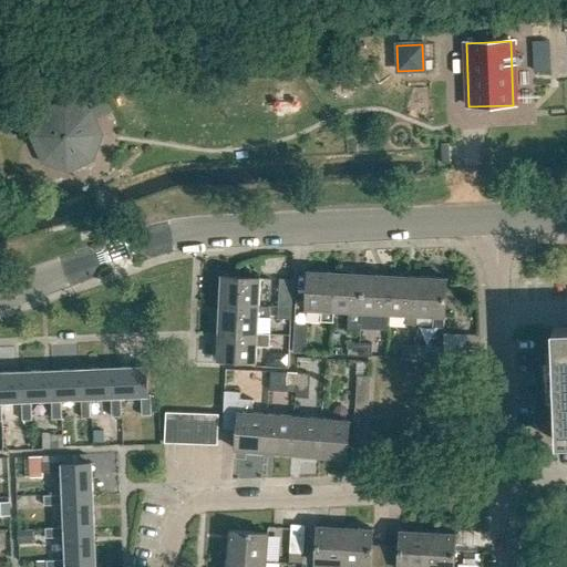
[(75,73),(75,84),(94,85),(94,74),(75,73)]
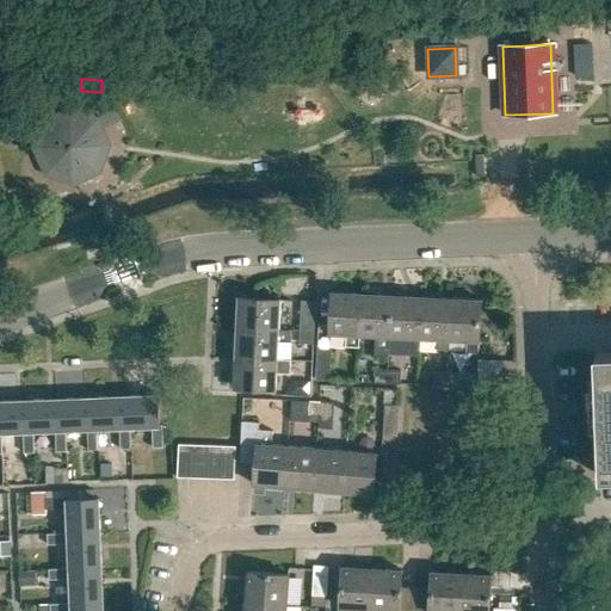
[(61,179),(62,177),(73,181),(96,171),(105,147),(93,123),(71,113),(47,125),(43,136),(41,135),(36,149),(47,174),(61,179)]
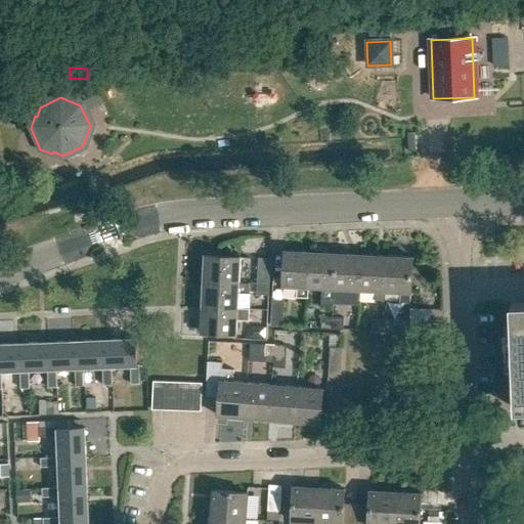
[(310,253),(286,252),(284,287),(297,288),(297,297),(308,298),(309,288),(308,288),(310,253)]
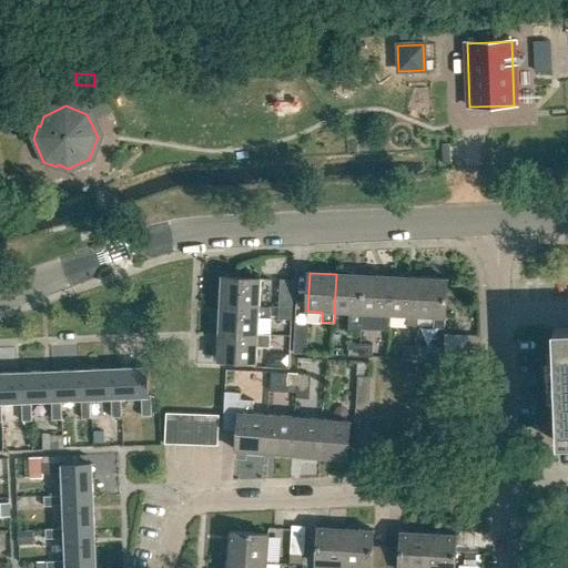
[(350,313),(348,331),(361,332),(362,314),(363,314),(364,276),(336,274),(334,312),(335,312),(350,313)]
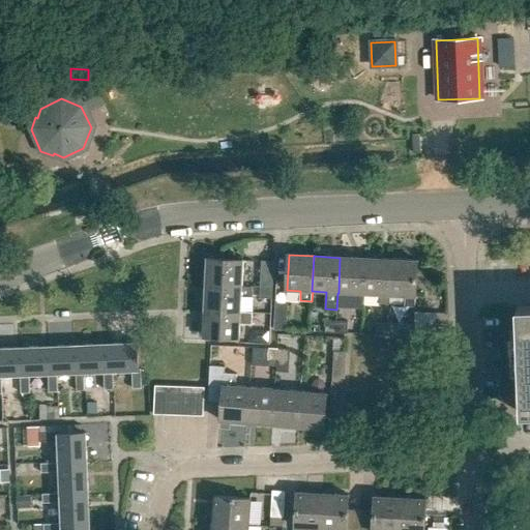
[(340,258),(339,293),(363,294),(364,259),(340,258)]
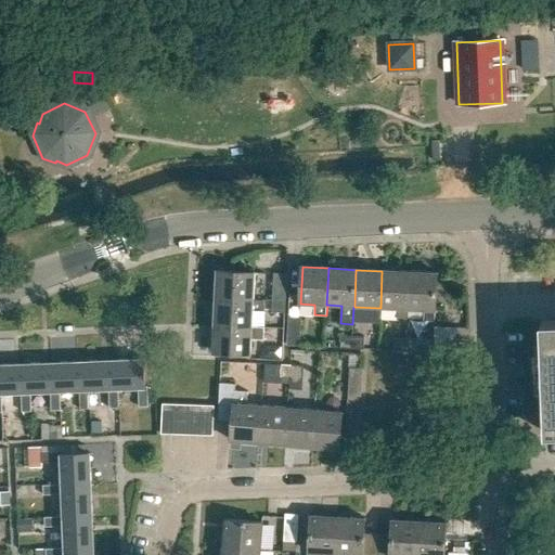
[(254,272),(218,271),(216,299),(253,300),(254,272)]
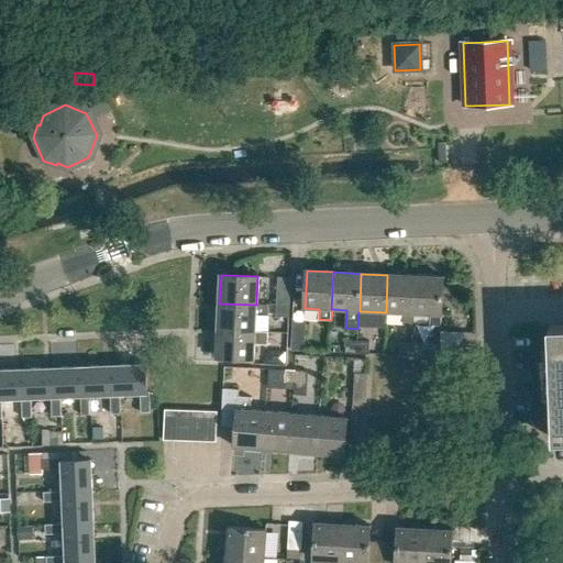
[(404,313),(404,322),(414,323),(414,313),(415,276),(387,275),(386,312),(404,313)]
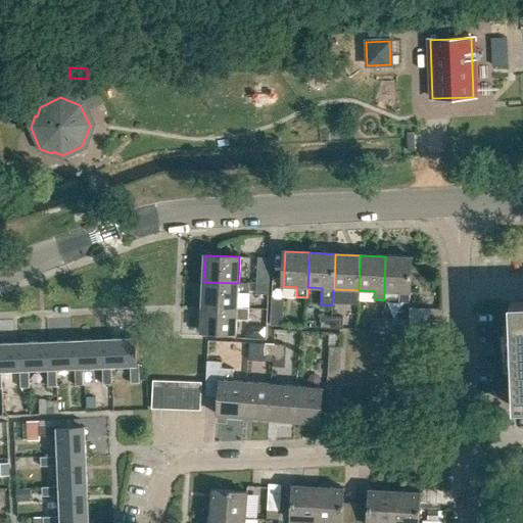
[(399,292),(399,302),(410,302),(410,293),(411,293),(413,258),(385,256),(384,291),(399,292)]
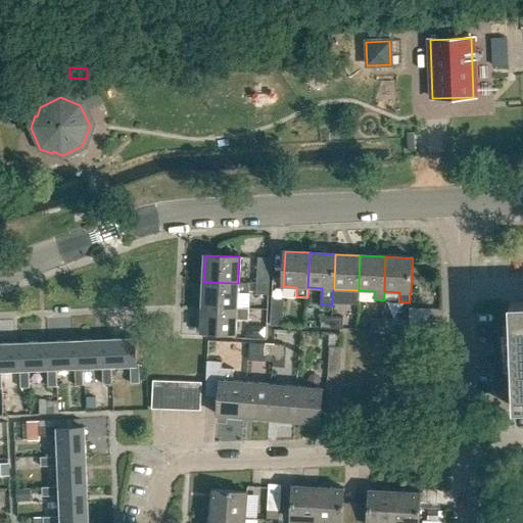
[(256,285),(268,285),(270,258),(257,257),(256,285)]
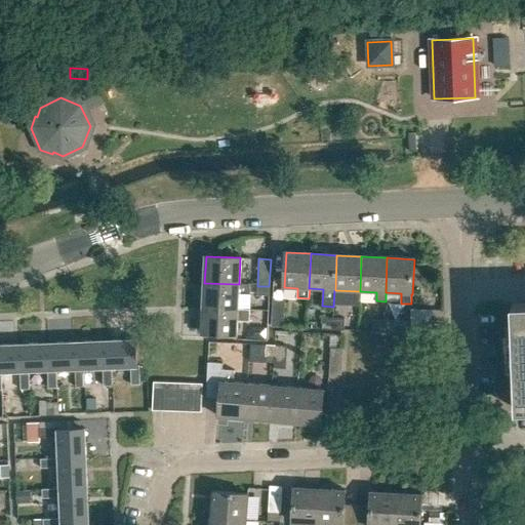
[(249,285),(239,284),(204,283),(203,308),(238,310),(238,294),(249,294),(249,285)]
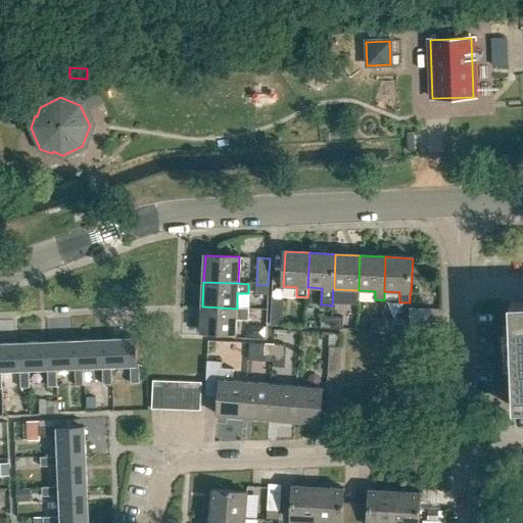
[(256,285),(256,295),(268,295),(268,285),(256,285)]
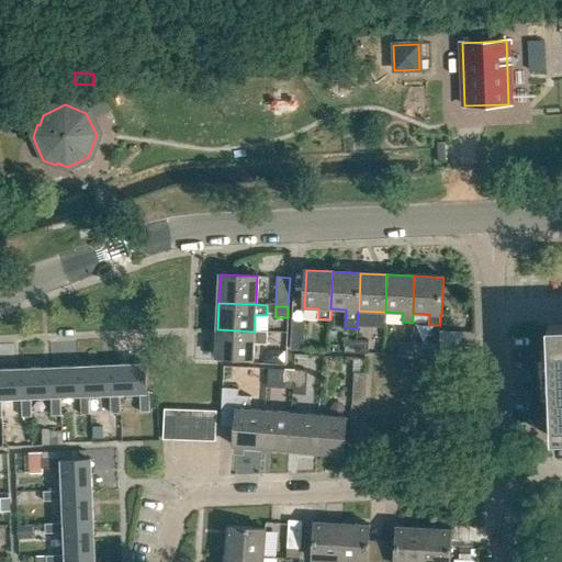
[(304,352),(305,323),(292,323),(291,351),(304,352)]
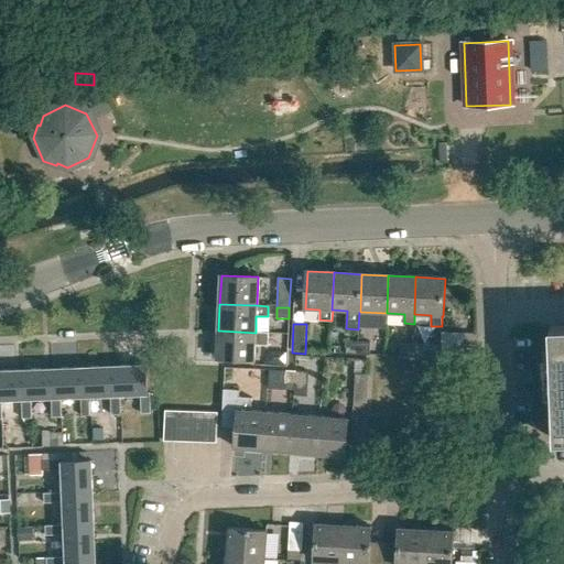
[(563,325),(550,326),(554,440),(563,438),(563,325)]
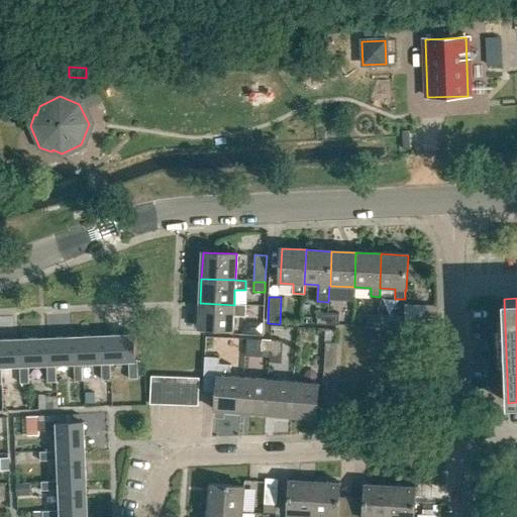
[(246,305),(234,305),(200,303),(199,329),(233,330),(233,316),(245,317),(246,305)]
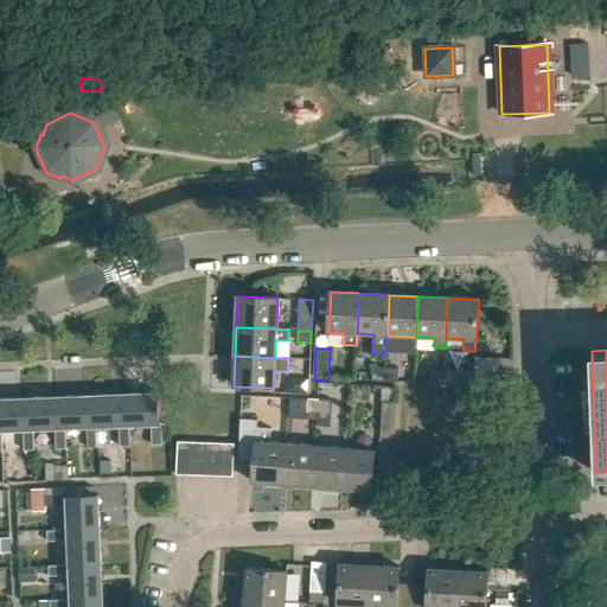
[(385,383),(387,368),(372,368),(372,382),(385,383)]
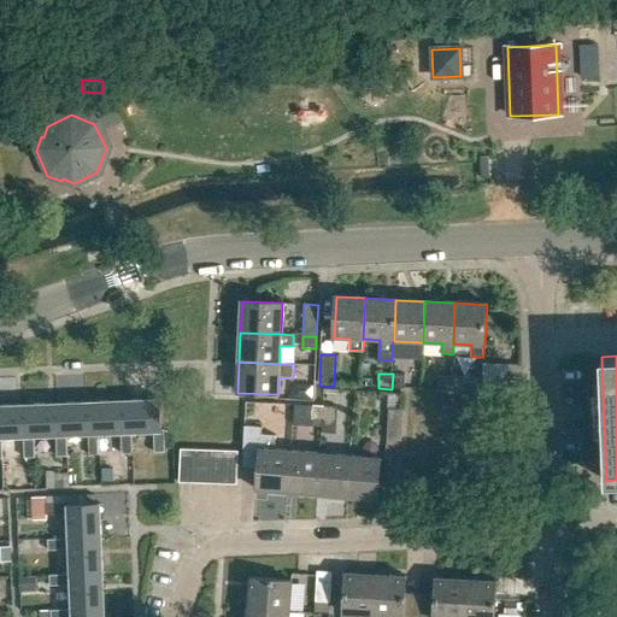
[(405,391),(405,375),(393,374),(392,389),(405,391)]
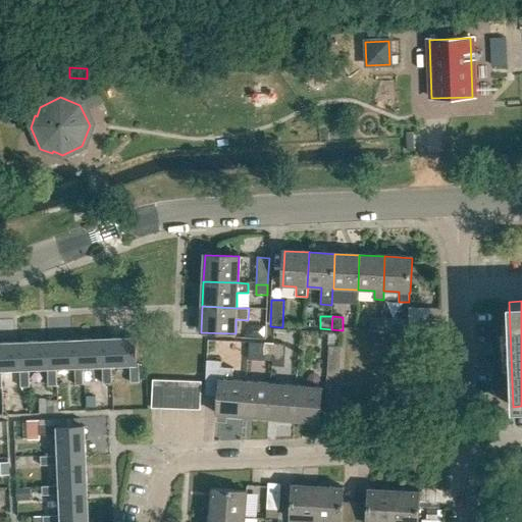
[(381,331),(381,319),(371,318),(370,330),(381,331)]
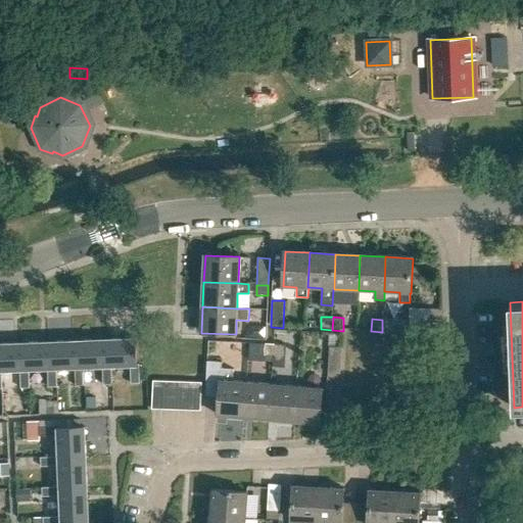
[(382,320),(382,332),(408,333),(409,321),(382,320)]
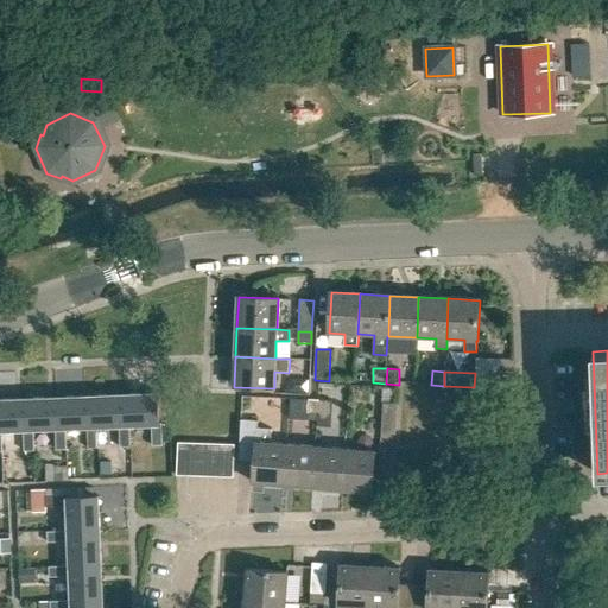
[(158,394),(127,396),(128,425),(151,424),(152,447),(163,445),(162,423),(159,423),(158,394)]
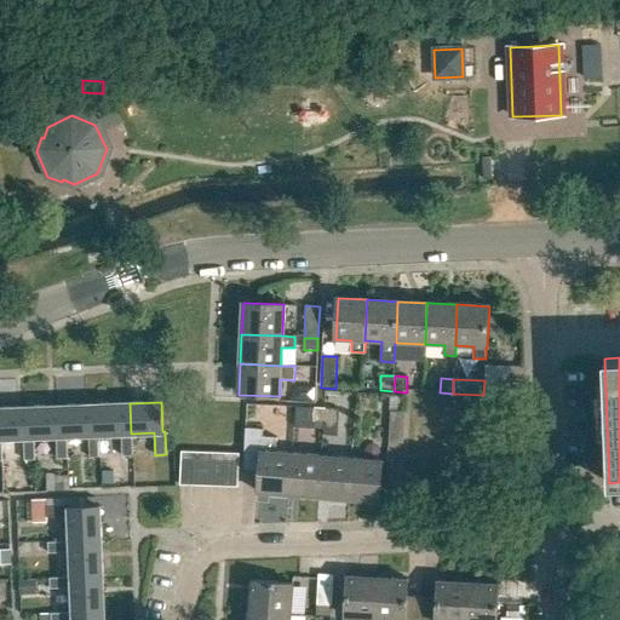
[(130,403),(98,405),(99,435),(121,434),(122,457),(132,457),(131,434),(130,403)]
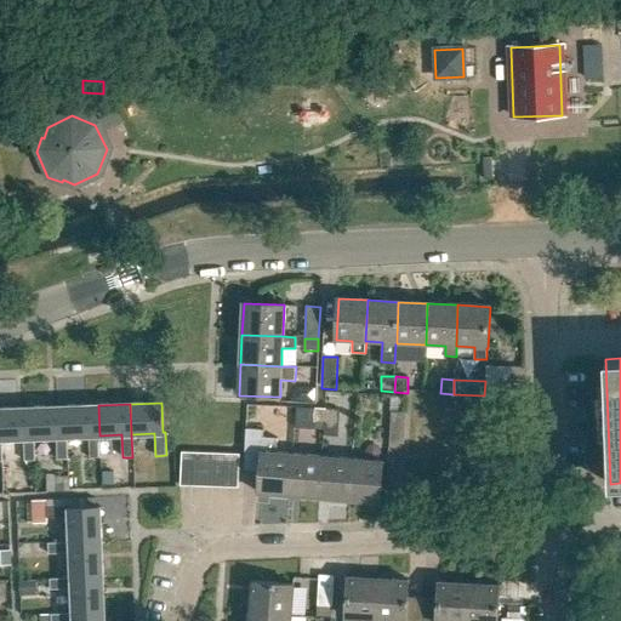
[(98,405),(66,406),(67,437),(89,436),(90,459),(101,457),(100,436),(98,405)]
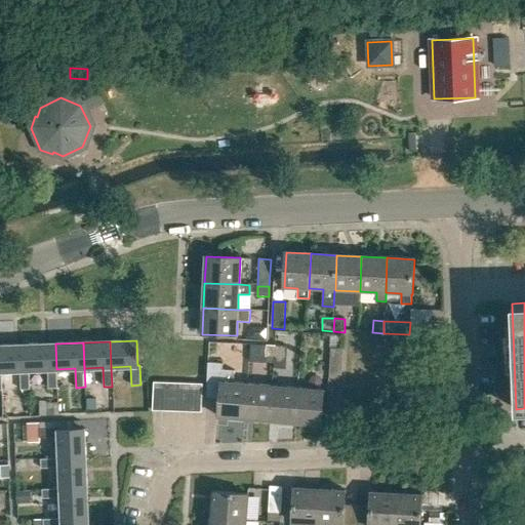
[(55,344),(27,345),(29,371),(47,370),(48,389),(56,389),(56,369),(55,344)]
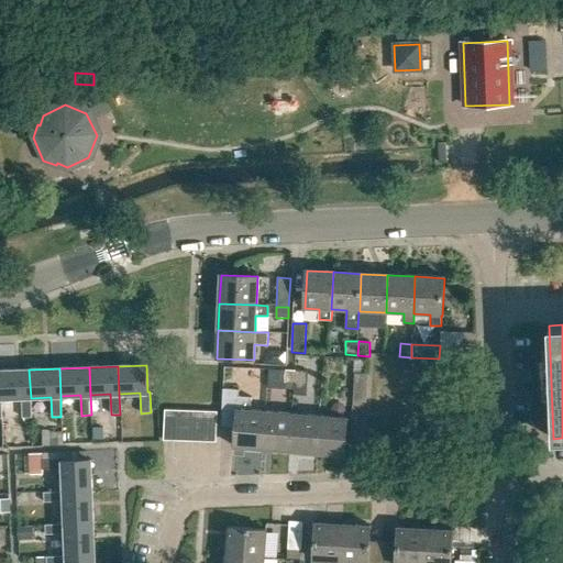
[(0,371),(2,399),(21,398),(22,419),(31,418),(31,398),(29,370),(0,371)]
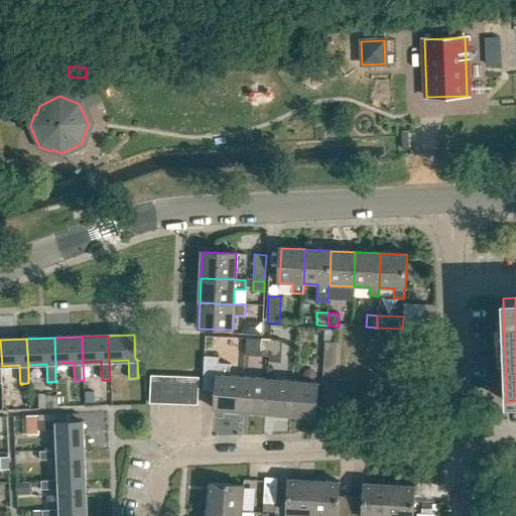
[(270,341),(260,340),(259,351),(269,352),(270,341)]
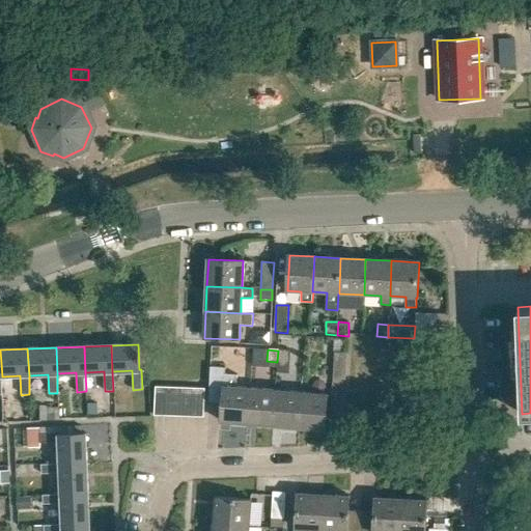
[(289,363),(290,352),(278,351),(277,362),(289,363)]
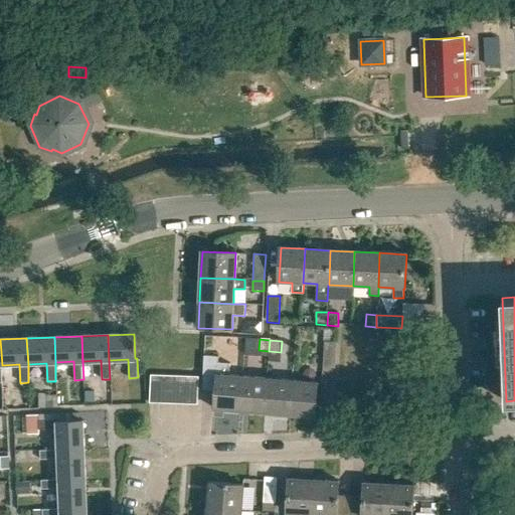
[(335,369),(337,343),(326,342),(324,368),(335,369)]
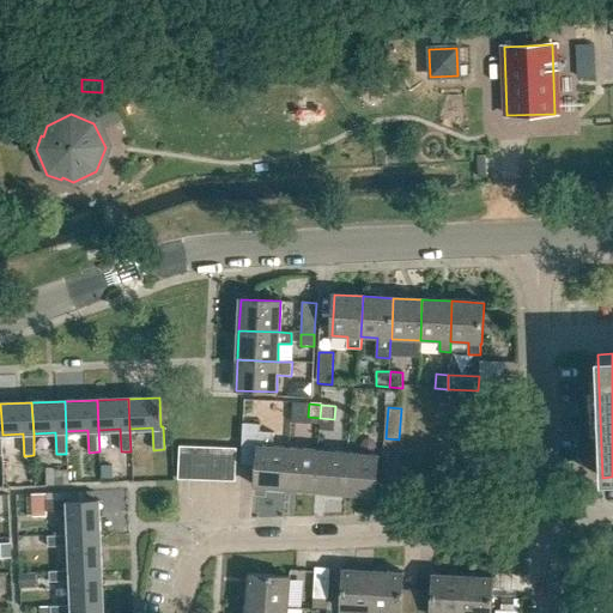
[(284,490),(287,449),(273,448),(273,434),(260,432),(260,424),(243,423),(242,441),(241,463),(256,465),(255,487),(284,490)]
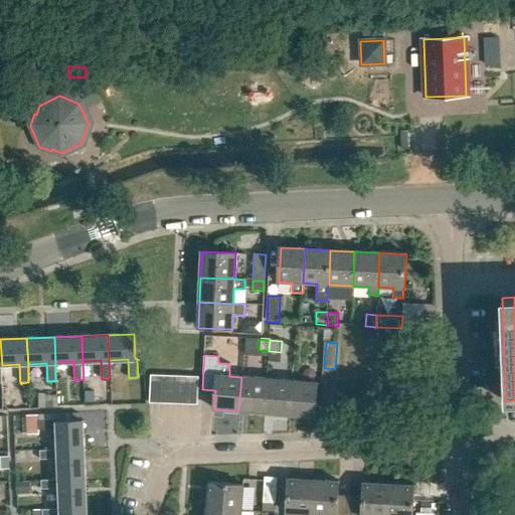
[(163,373),(151,372),(149,400),(162,401),(163,373)]
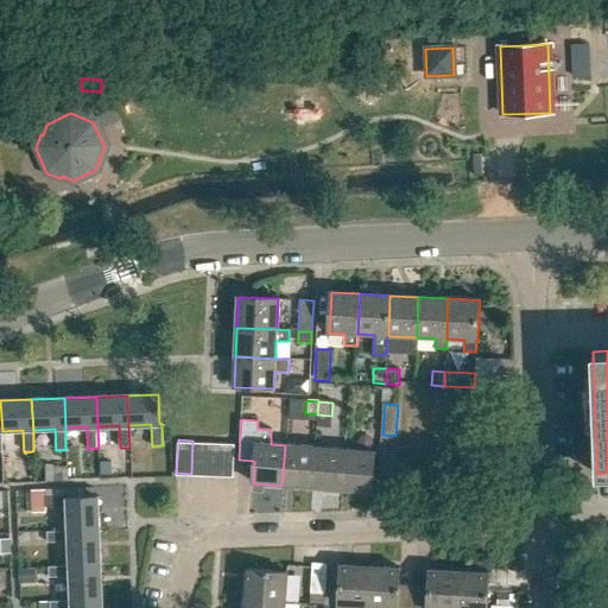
[(207,442),(192,441),(191,474),(206,475),(207,442)]
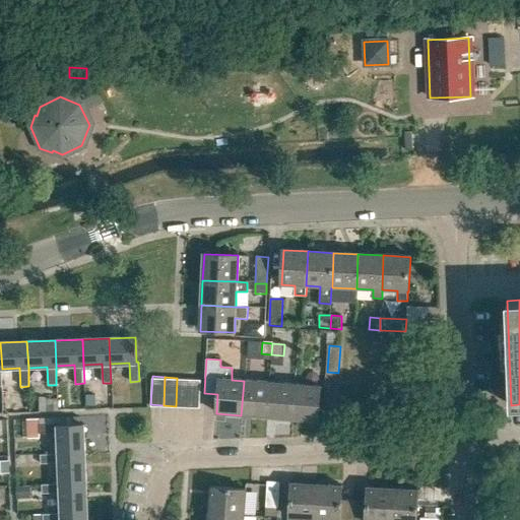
[(177,378),(176,406),(188,407),(189,379),(177,378)]
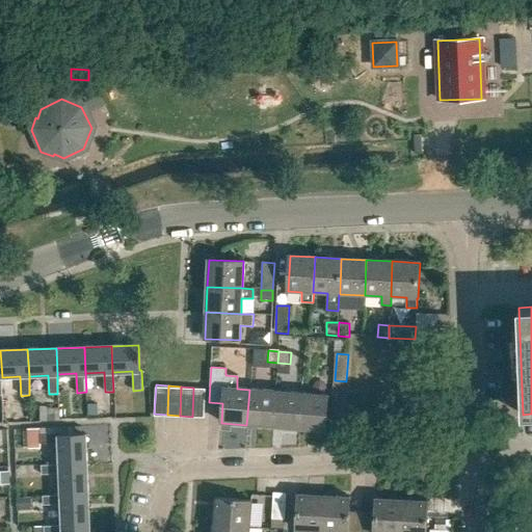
[(193,388),(192,417),(204,417),(206,388),(193,388)]
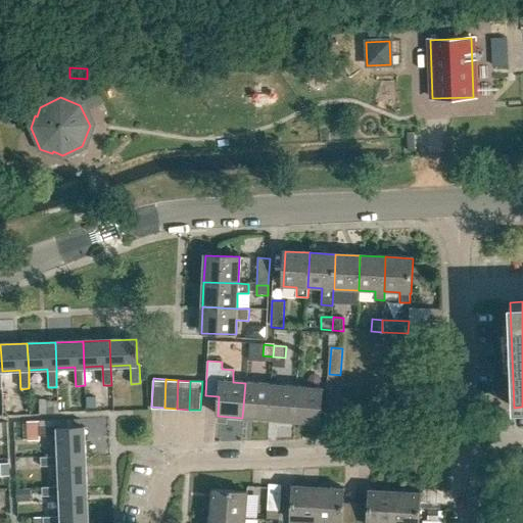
[(245,383),(242,418),(268,420),(271,385),(245,383)]
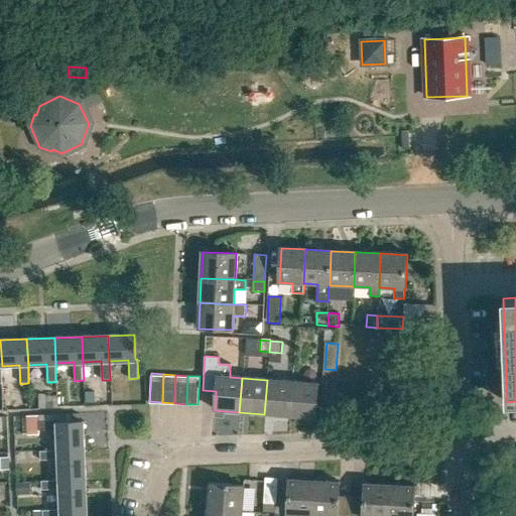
[(267,380),(264,414),(290,416),(293,382),(267,380)]
